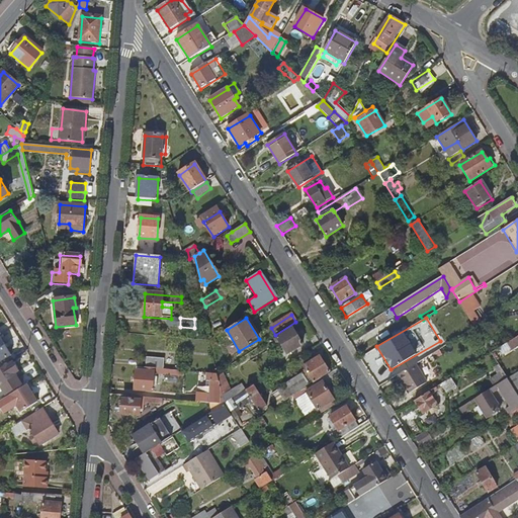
[(303,346),(292,329),(276,339),(287,356),(303,346)]
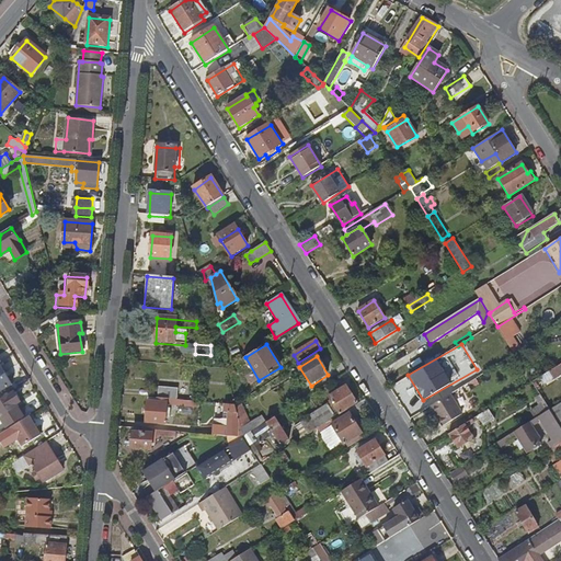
[(552,380),(560,374),(560,364),(553,369),(548,373),(552,380)]
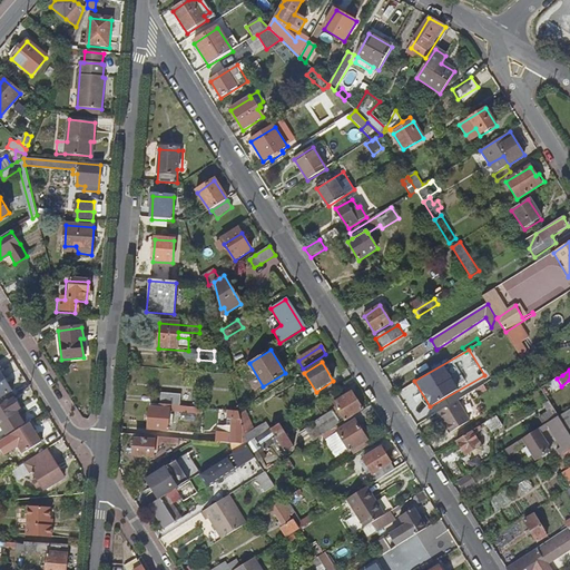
[(0,399),(12,392),(0,373),(0,399)]
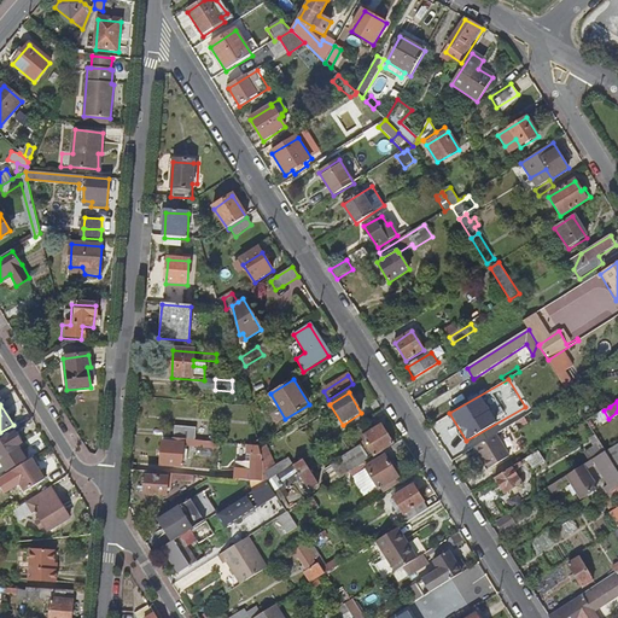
[(604,429),(595,415),(587,421),(601,444),(606,453),(614,448),(614,447),(604,429)]
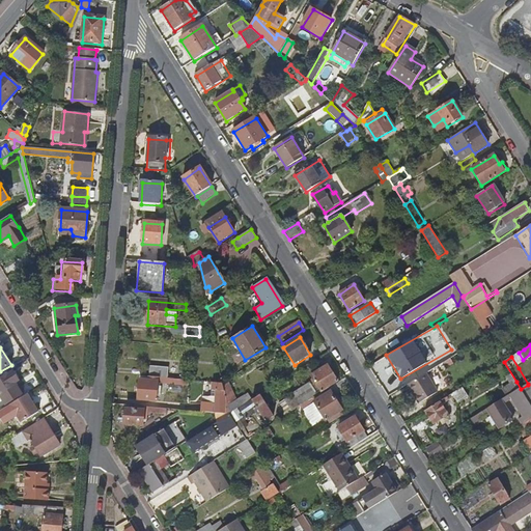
[(450,360),(444,365),(446,369),(453,365),(450,360)]
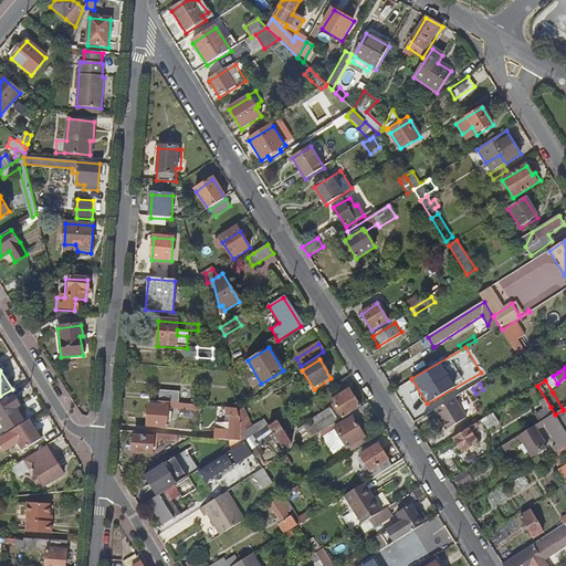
[(303,438),(306,442),(321,432),(333,425),(350,413),(354,412),(359,408),(349,390),(327,405),(331,409),(291,435),(295,442),(303,438)]
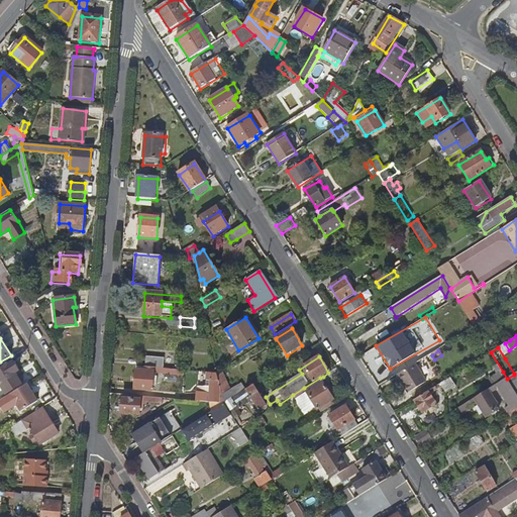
[(516,372),(516,371),(508,356),(505,358),(514,374),(516,372)]
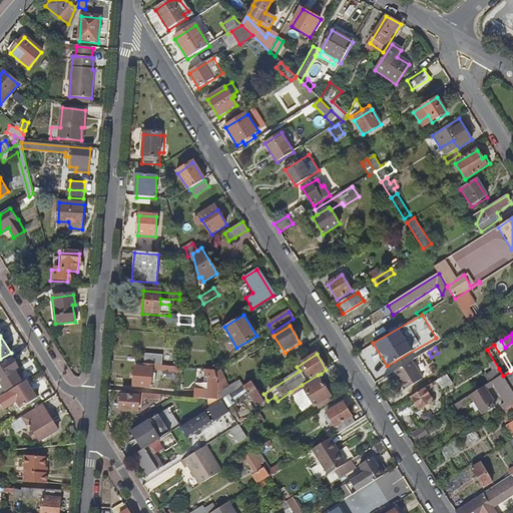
[(144,355),(143,365),(161,366),(161,356),(144,355)]
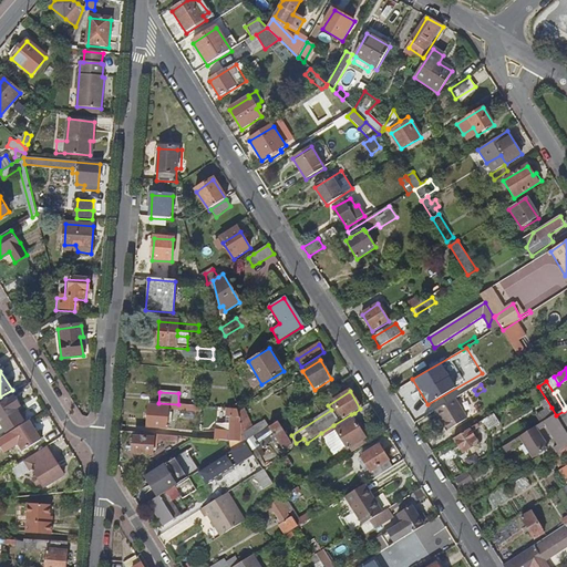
[(0,425),(6,433),(22,423),(14,410),(19,408),(13,398),(0,404),(0,425)]
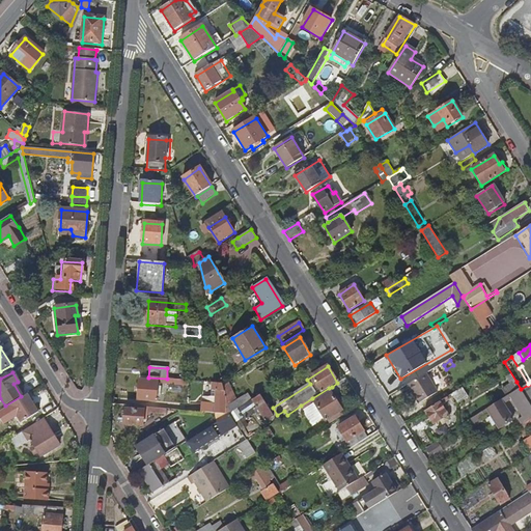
[(437,392),(425,373),(407,385),(419,403),(437,392)]
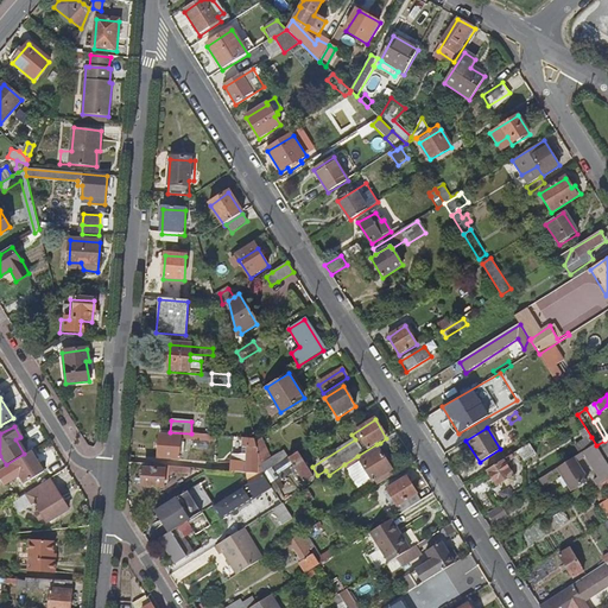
[(267,430),(254,438),(259,454),(264,473),(279,463),(268,445),(274,441),(267,430)]
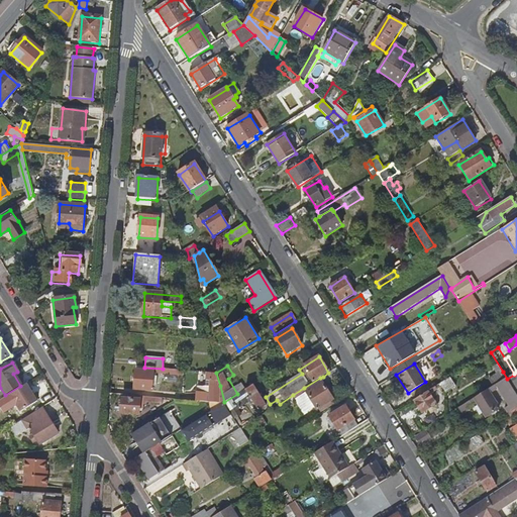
[(135,371),(134,390),(151,391),(152,374),(175,375),(175,370),(163,369),(144,368),(143,371),(135,371)]
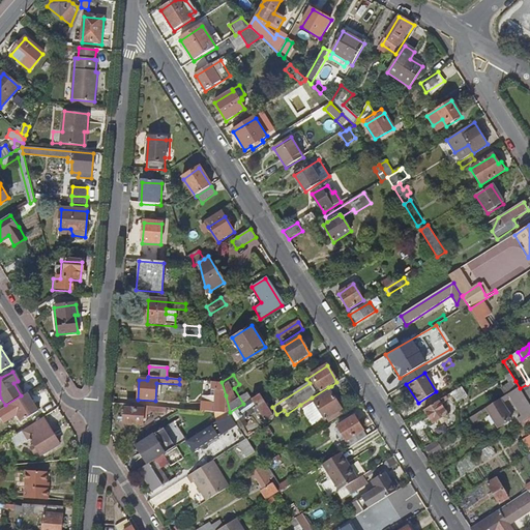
[(336,390),(348,383),(344,378),(336,382),(331,386),(332,388),(335,390),(336,390)]
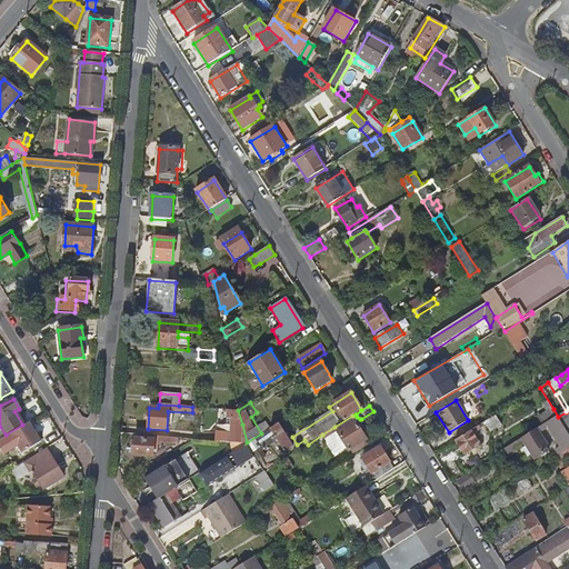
[(215,440),(230,441),(240,442),(242,425),(238,410),(228,409),(227,418),(231,418),(230,427),(227,427),(218,426),(217,432),(216,432),(215,440)]
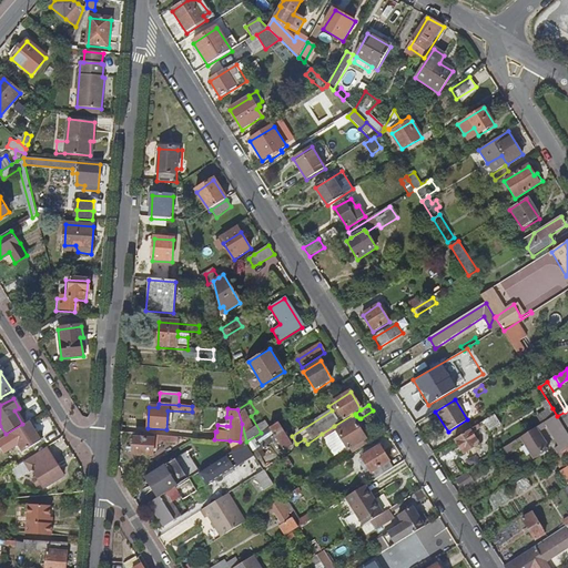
[(300,408),(290,415),(298,428),(302,426),(297,419),(304,415),(300,408)]
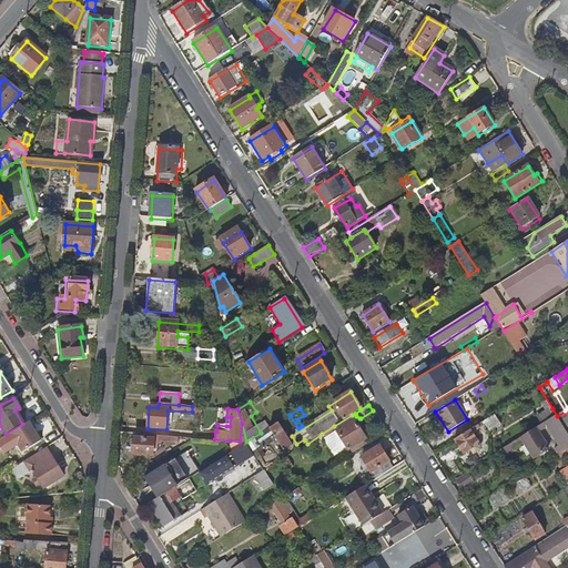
[(557,416),(553,408),(540,416),(545,424),(557,416)]
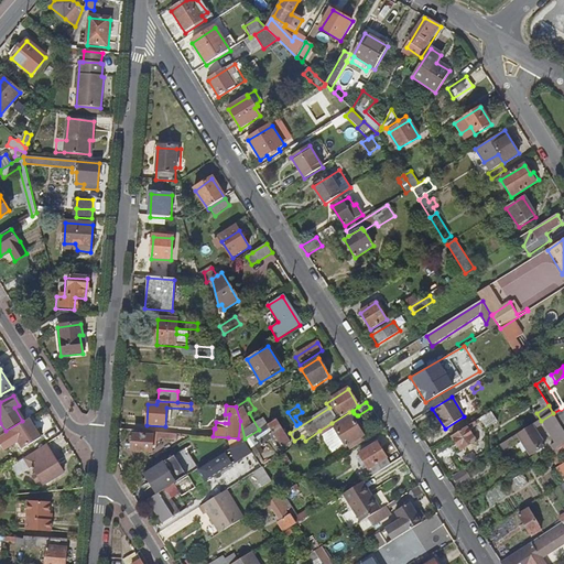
[(563,425),(563,414),(561,409),(553,413),(554,414),(562,427),(563,425)]
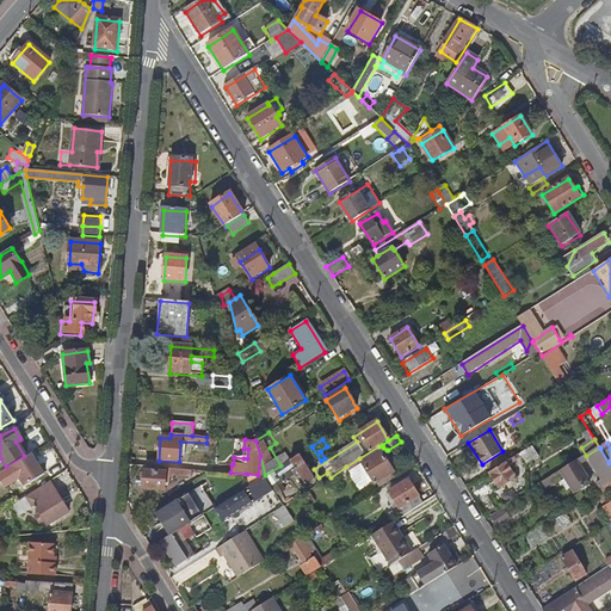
[(394,473),(378,446),(359,458),(374,480),(376,485),(377,483),(380,486),(392,479),(390,476),(394,473)]
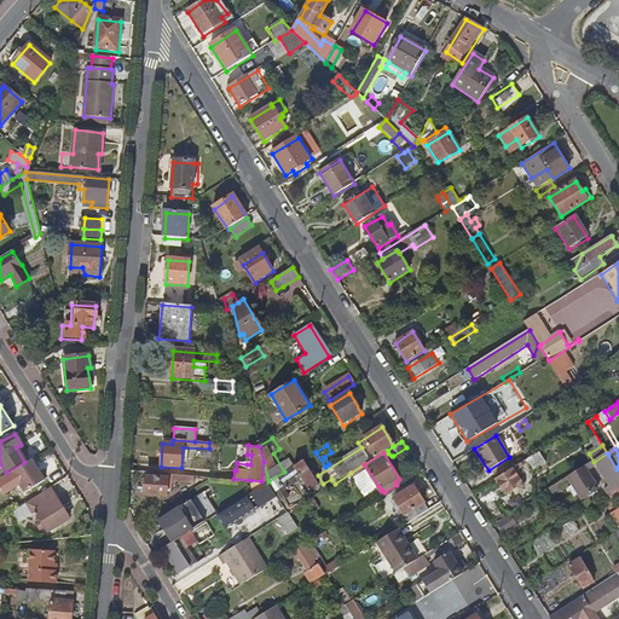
[(618,473),(617,469),(608,455),(607,453),(594,462),(590,464),(593,469),(599,466),(612,486),(606,491),(609,495),(611,493),(618,487),(618,473)]
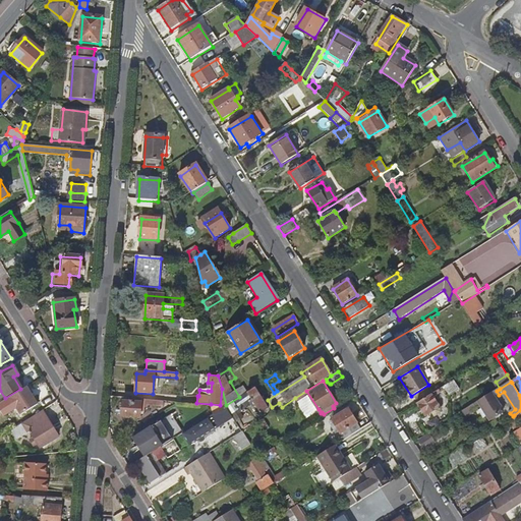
[(38,404),(26,387),(6,400),(9,404),(12,402),(20,414),(38,404)]
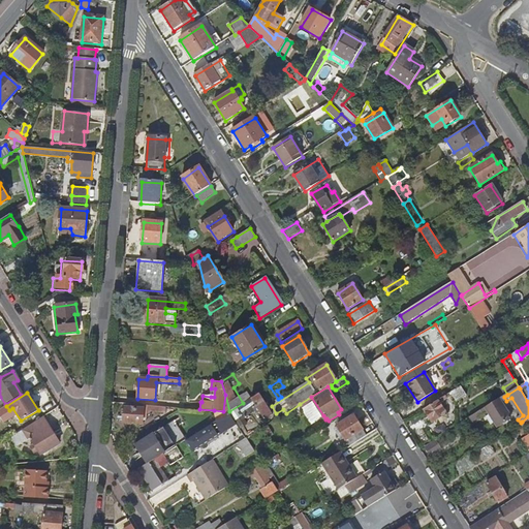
[(258,394),(250,399),(254,405),(263,421),(272,415),(258,394)]
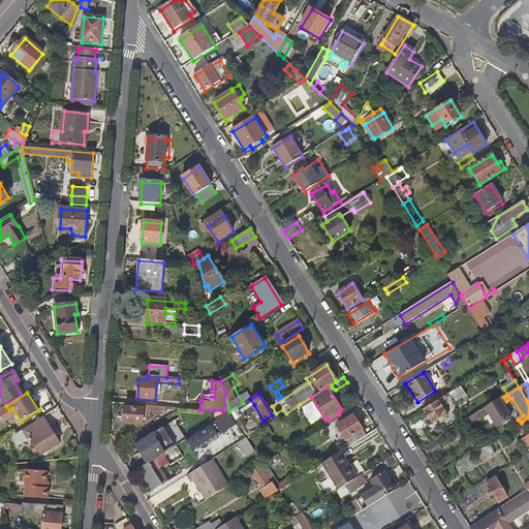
[(323,415),(311,397),(300,404),(311,424),(323,415)]
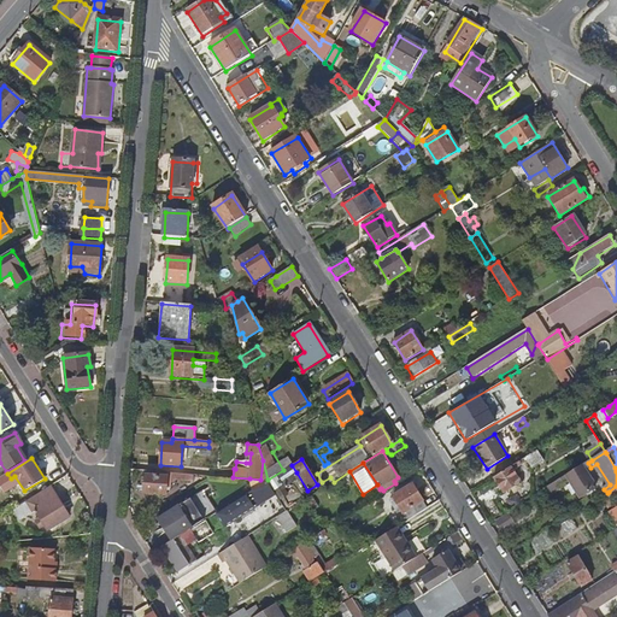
[(283,470),(268,480),(281,501),(289,495),(281,483),(297,472),(292,465),(283,470)]
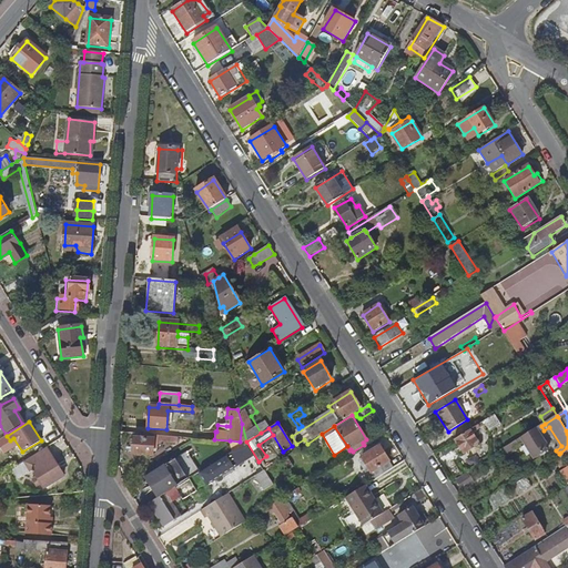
[(549,450),(537,429),(521,438),(524,442),(535,459),(549,450)]
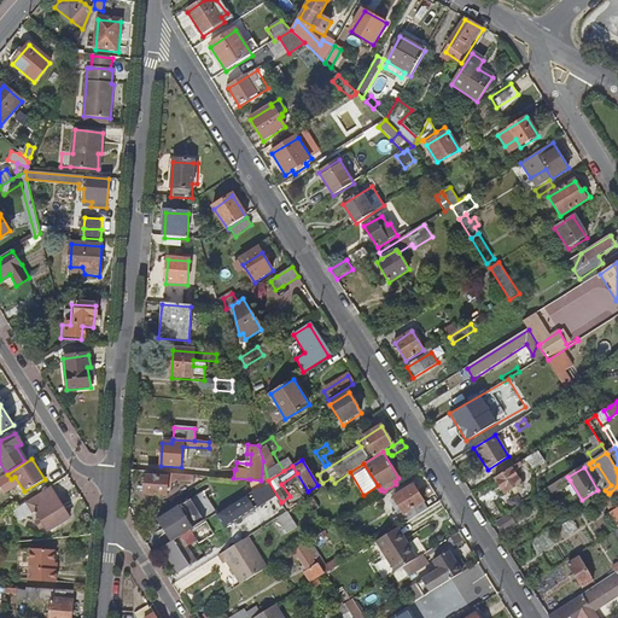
[(523,485),(512,468),(495,479),(505,495),(516,489),(518,494),(523,491),(523,485)]
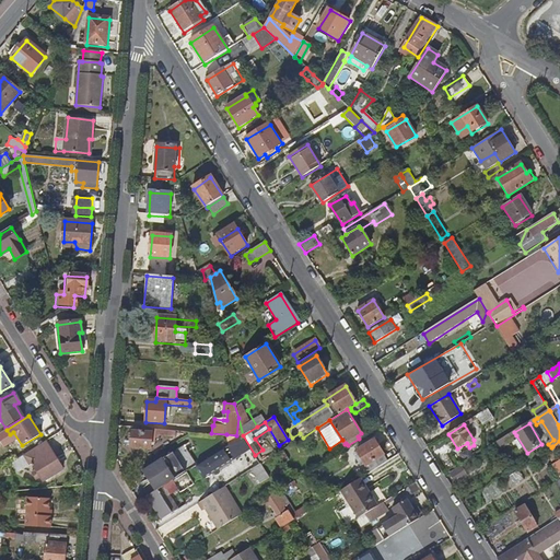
[(175,436),(175,431),(133,429),(132,435),(129,434),(129,440),(132,441),(131,448),(151,450),(151,435),(175,436)]
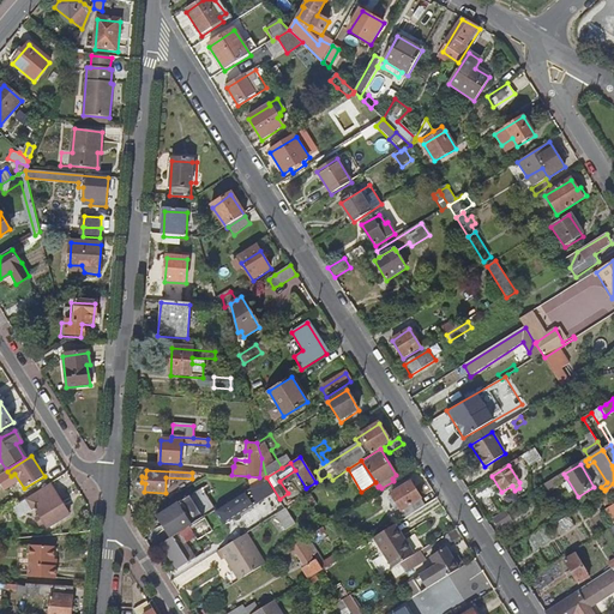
[(557,485),(566,477),(564,474),(554,480),(557,485)]
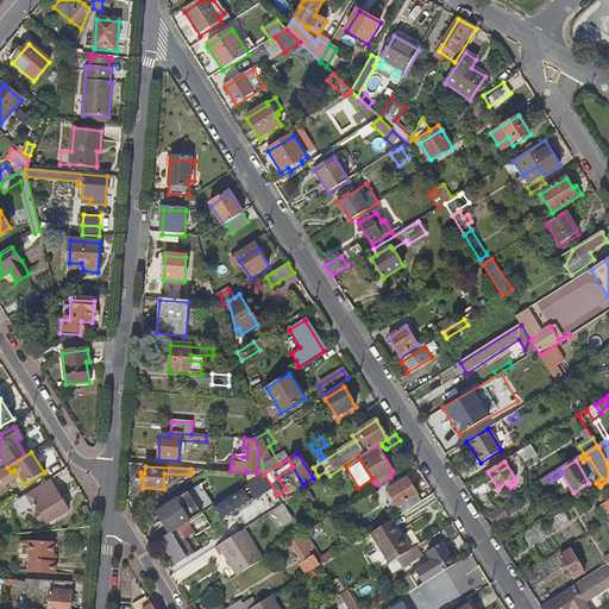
[(243,518),(249,526),(272,512),(282,504),(277,495),(264,473),(217,504),(219,508),(224,506),(230,515),(252,502),(256,509),(243,518)]
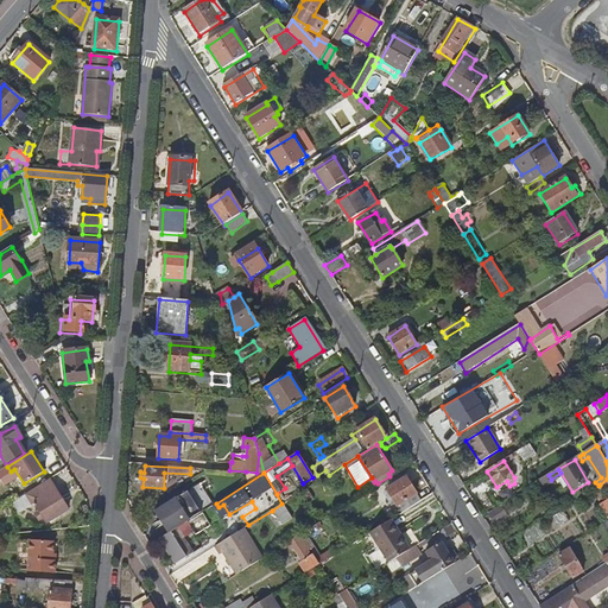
[(549,475),(540,480),(545,488),(553,483),(551,480),(549,475)]
